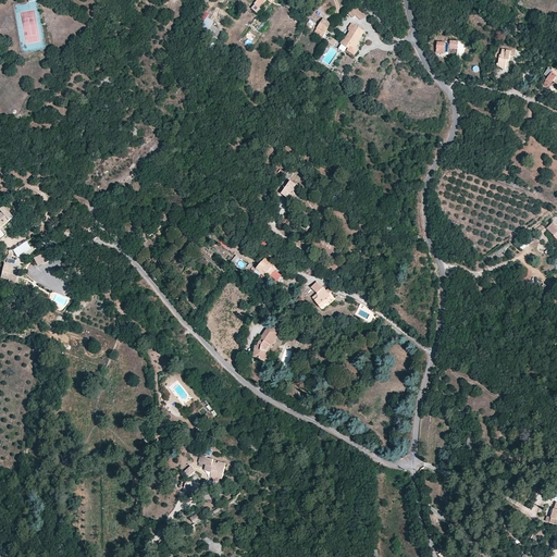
[(272,0),(257,0),(255,4),(251,9),(256,12),(259,8),(259,9),(263,3),(263,2),(264,0),(268,0),(271,2),(272,0)]
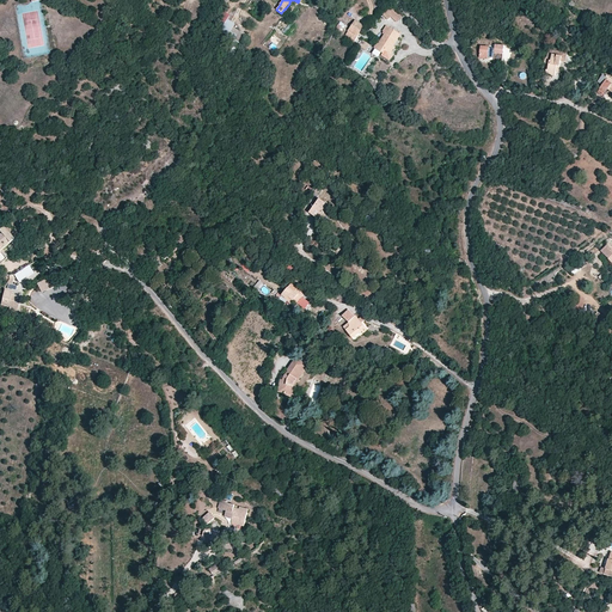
[(403,18),(391,5),(385,11),(391,17),(392,18),(397,23),(403,18)]
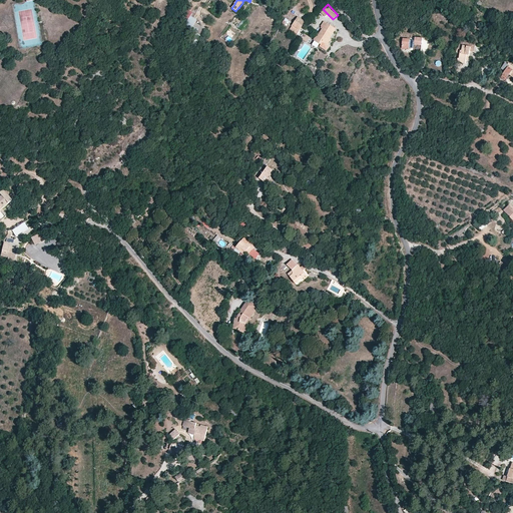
[(306,22),(298,17),(296,21),(304,26),(306,22)]
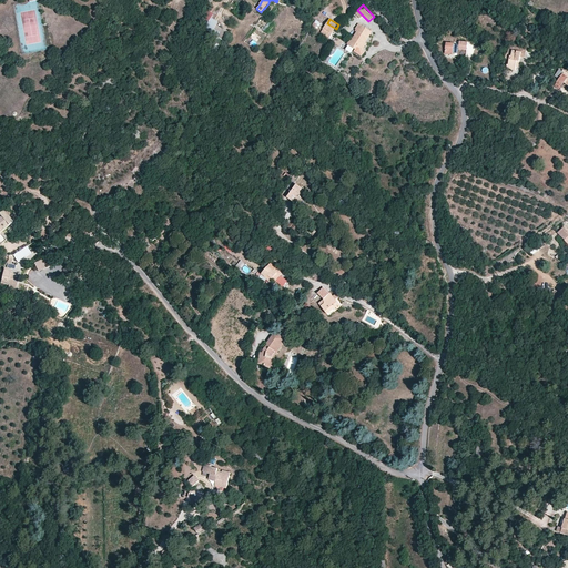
[(322,24),(315,20),(312,27),(316,29),(317,27),(320,28),(322,24)]
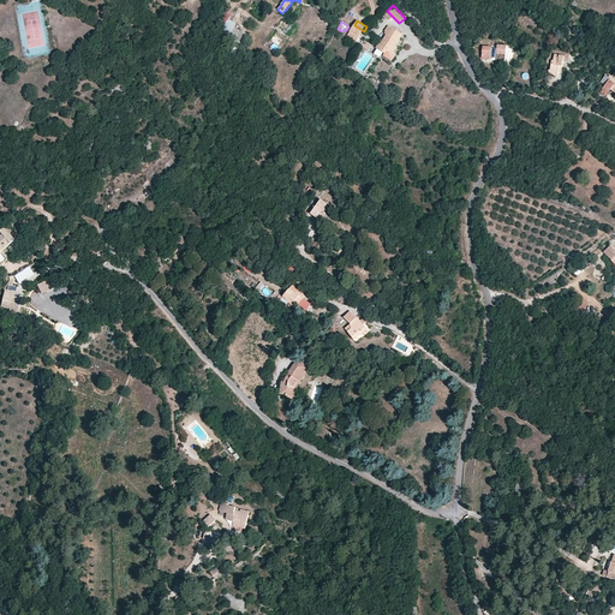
[(357,42),(364,31),(354,25),(347,36),(357,42)]
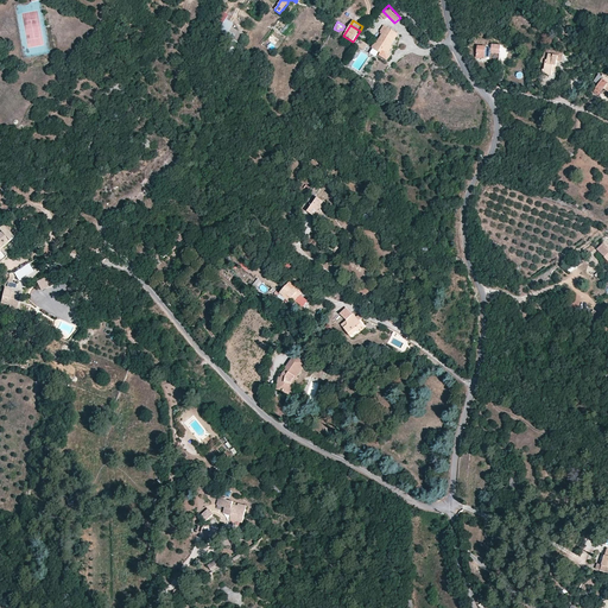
[(391,45),(398,33),(384,26),(380,31),(381,32),(380,33),(382,35),(378,42),(377,40),(373,48),(380,52),(379,56),(388,61),(391,56),(387,54),(392,46),(391,45)]
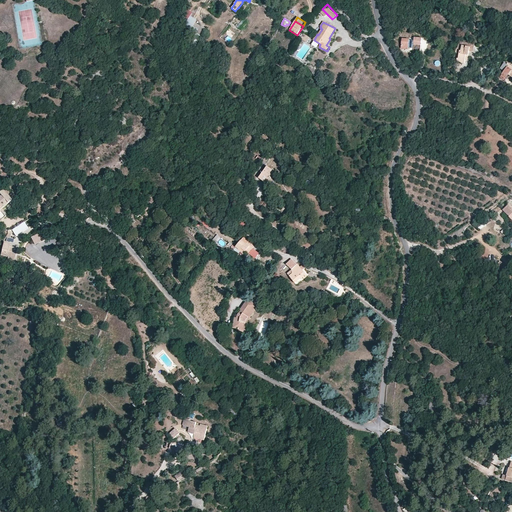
[(200,26),(195,23),(191,29),(196,32),(200,26)]
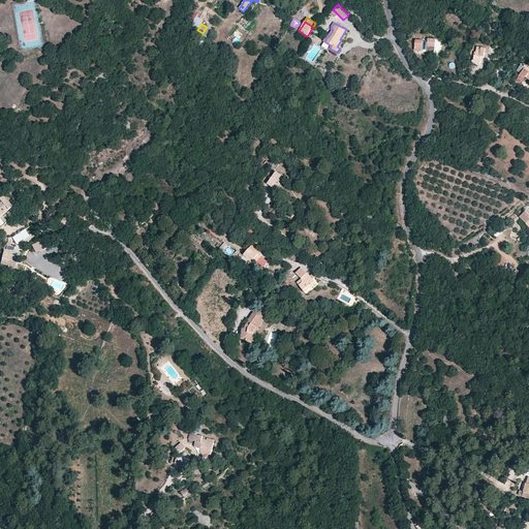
[(213,31),(207,27),(203,33),(209,37),(213,31)]
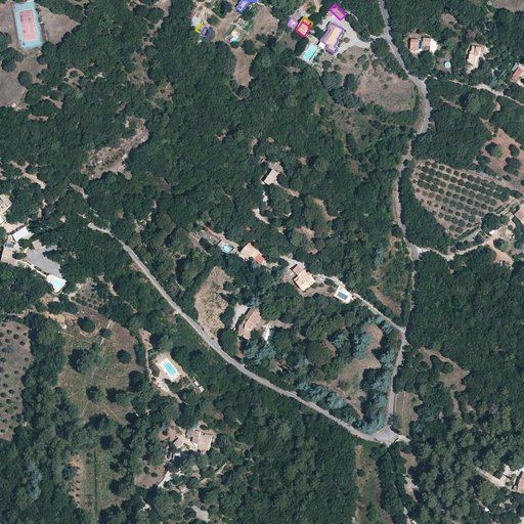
[(312,36),(309,41),(314,44),(318,39),(312,36)]
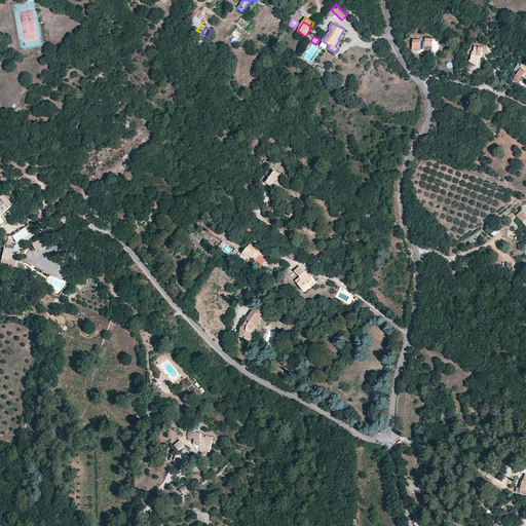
[(433,47),(434,39),(425,38),(425,41),(425,43),(424,45),(424,46),(433,47)]
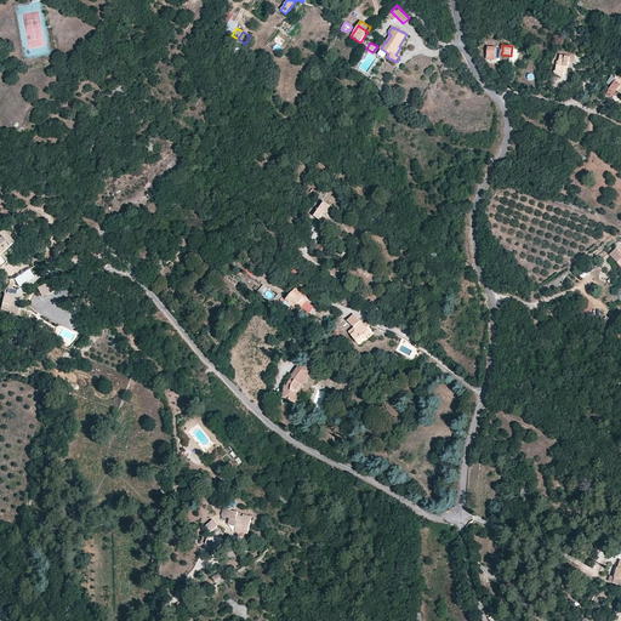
[(569,62),(570,57),(565,56),(567,51),(557,50),(554,63),(557,64),(565,66),(569,67),(569,62)]
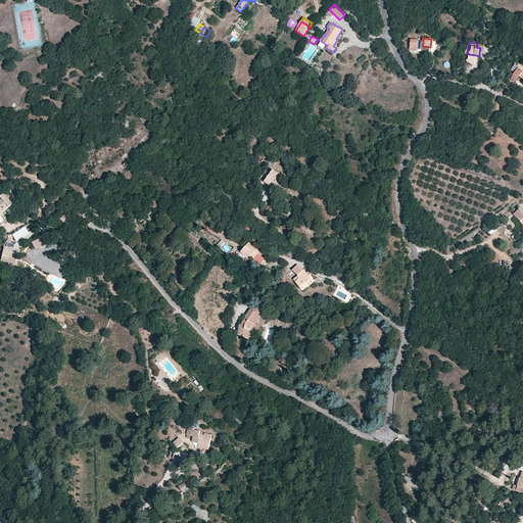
[(483,53),(484,45),(477,43),(476,47),(480,48),(479,52),(483,53)]
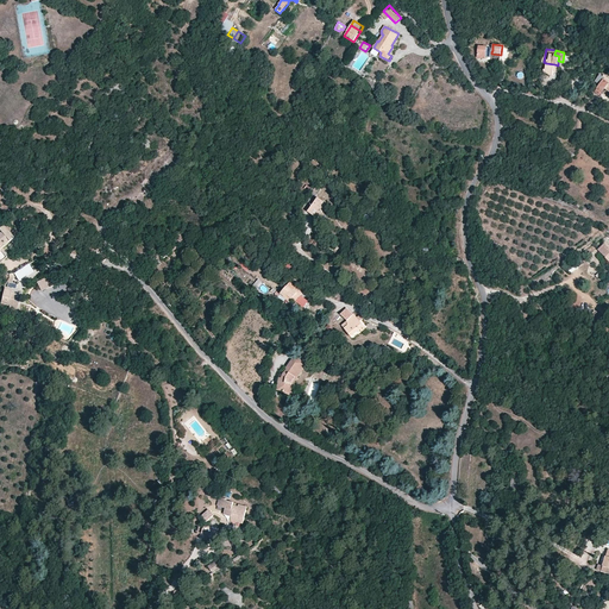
[(553,73),(554,64),(546,63),(545,71),(553,73)]
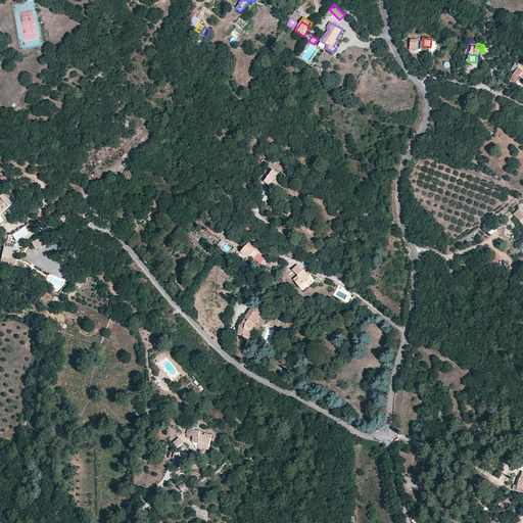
[(522,72),(518,68),(512,77),(517,80),(519,76),(522,79),(522,72)]
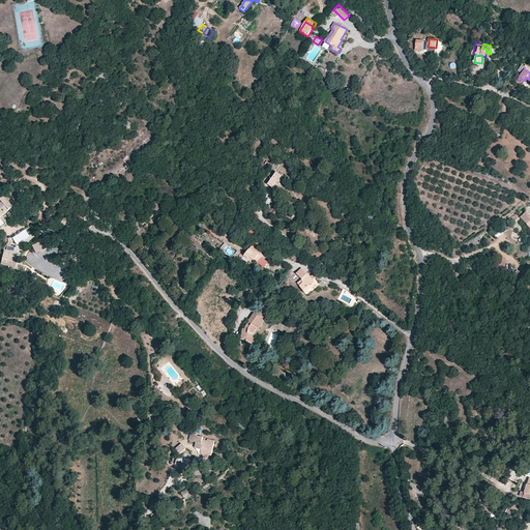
[(352,84),(342,77),(336,83),(347,91),(352,84)]
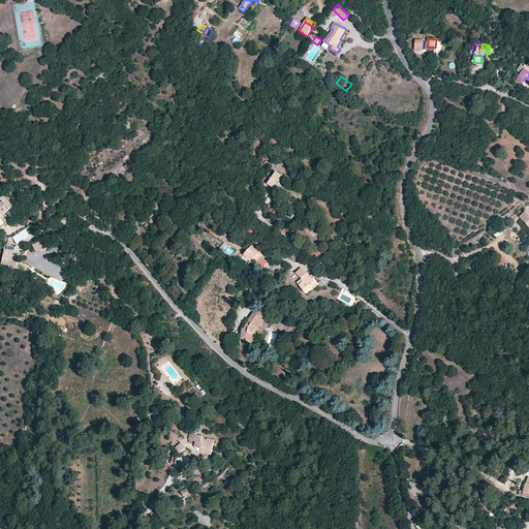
[(268,184),(273,188),(275,186),(277,185),(276,184),(281,178),(276,174),(272,178),(273,178),(272,179),(268,184)]
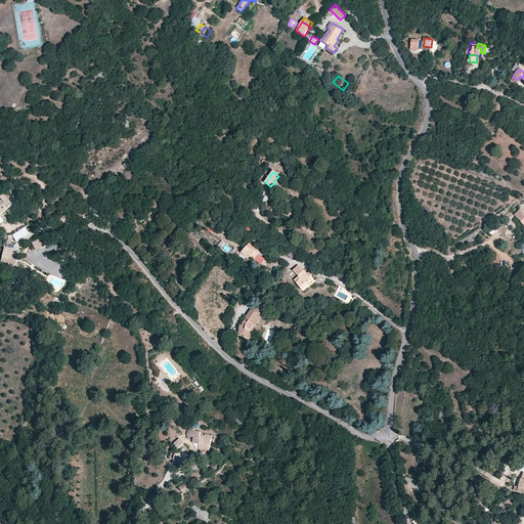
[(265,201),(271,199),(268,191),(262,194),(265,201)]
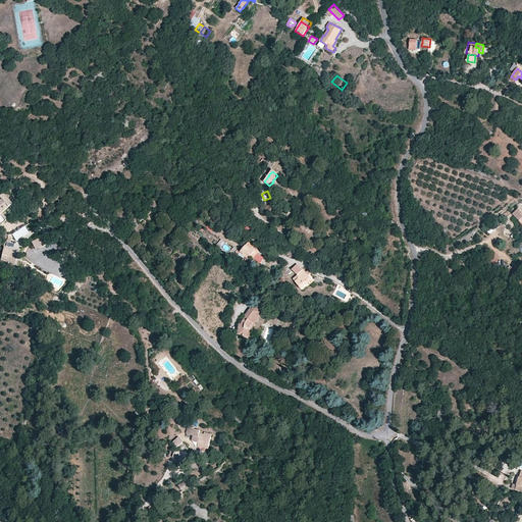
[(12,205),(3,194),(0,196),(0,198),(1,200),(0,200),(0,225),(6,221),(0,214),(12,205)]
